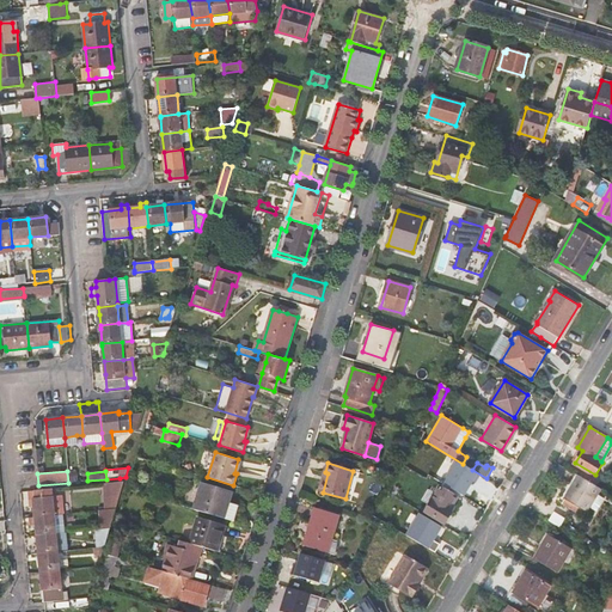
[(587,512),(601,489),(599,487),(580,476),(565,497),(567,499),(583,508),(587,512)]
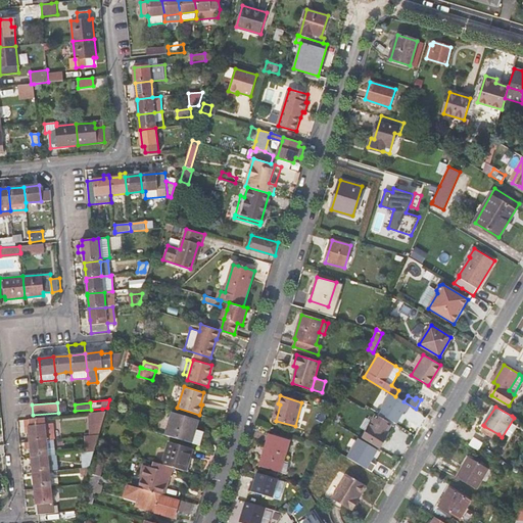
[(90,413),(92,435),(99,435),(106,412),(90,413)]
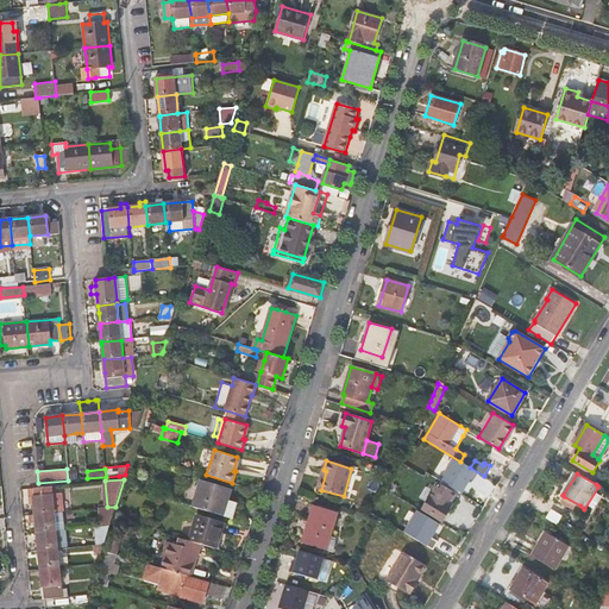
[(193,507),(224,515),(233,519),(238,502),(228,500),(231,490),(201,482),(193,507)]
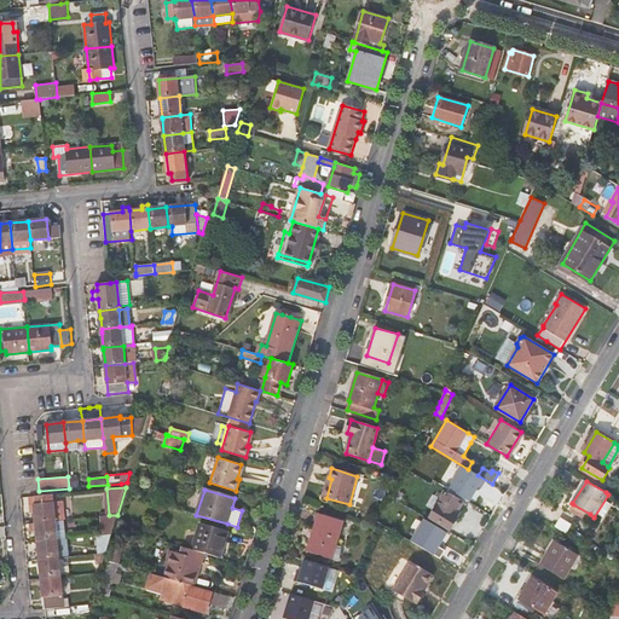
[(40,496),(36,496),(27,497),(29,512),(34,512),(35,524),(63,520),(64,520),(62,502),(53,503),(52,495),(40,496)]
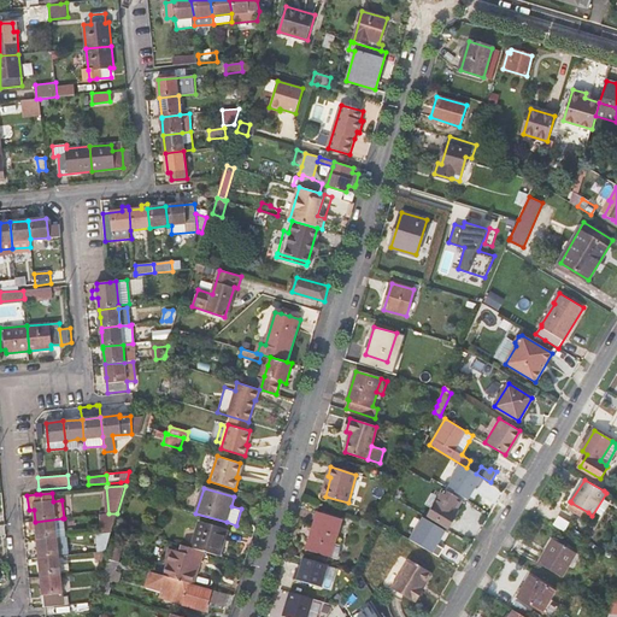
[(442,494),(429,516),(448,527),(454,517),(451,515),(458,503),(454,501),(457,498),(448,493),(446,497),(442,494)]
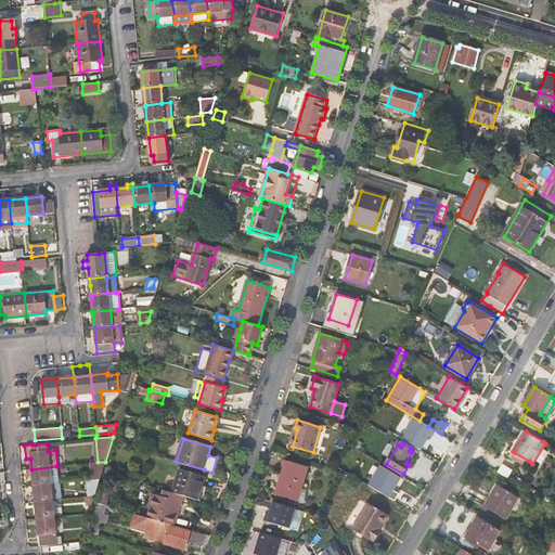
[(526,466),(529,461),(514,452),(511,457),(526,466)]
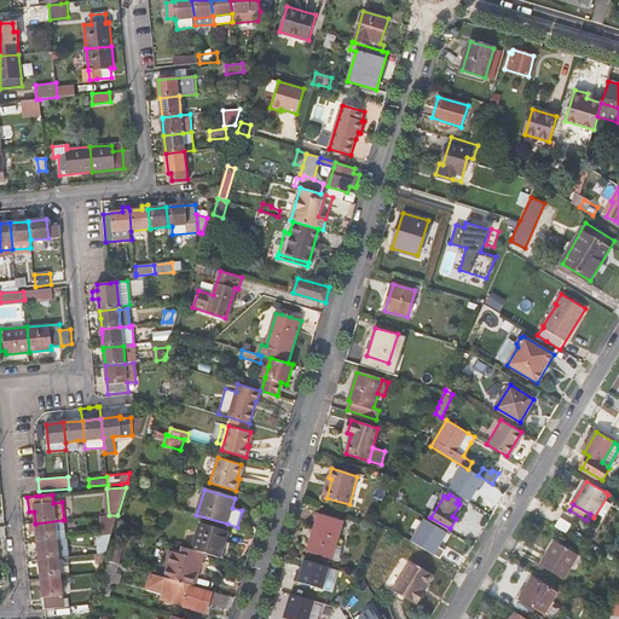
[(388,519),(377,513),(375,519),(386,525),(388,519)]
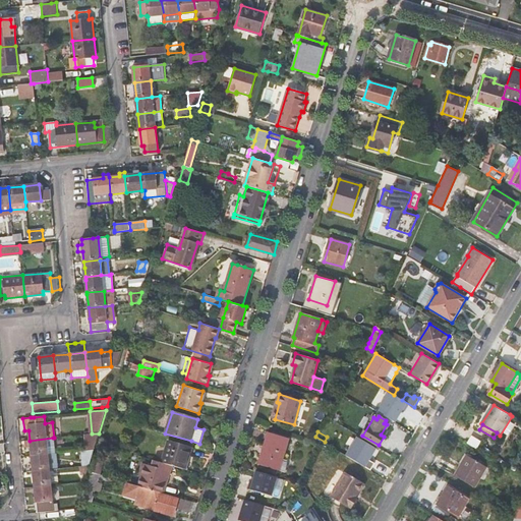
[(97,439),(99,433),(92,433),(85,435),(87,450),(93,449),(94,449),(97,439)]
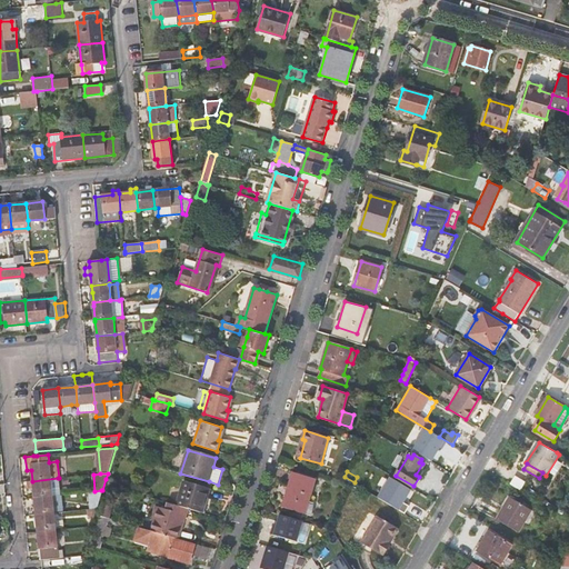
[(312,515),(313,505),(308,502),(316,479),(296,473),(288,498),(286,497),(282,506),(305,512),(312,515)]
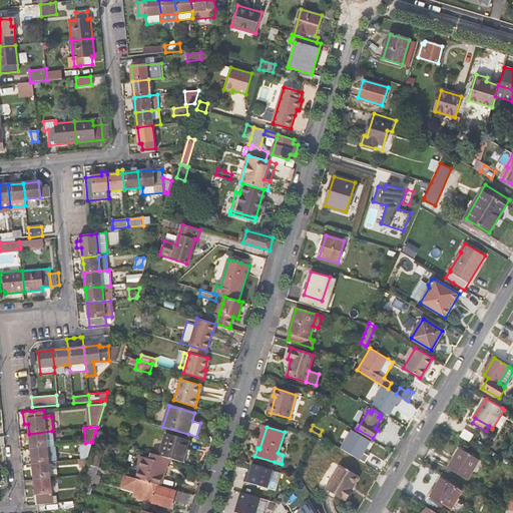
[(364,453),(371,440),(353,429),(341,449),(365,463),(369,456),(364,453)]
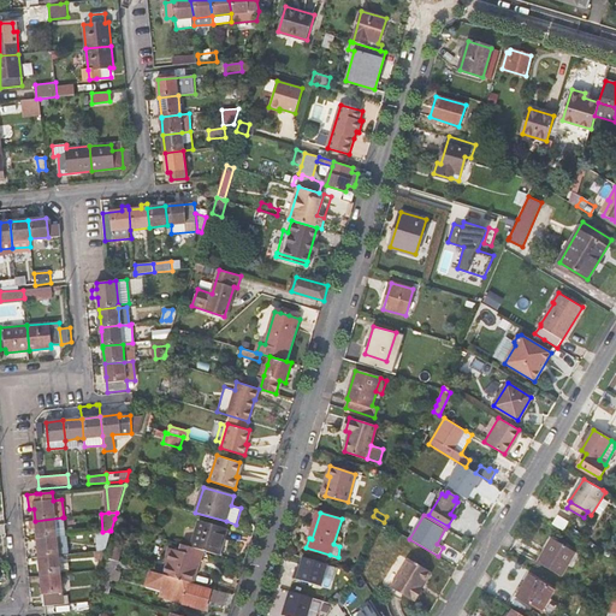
[(64,535),(63,517),(35,521),(36,529),(37,539),(64,535)]
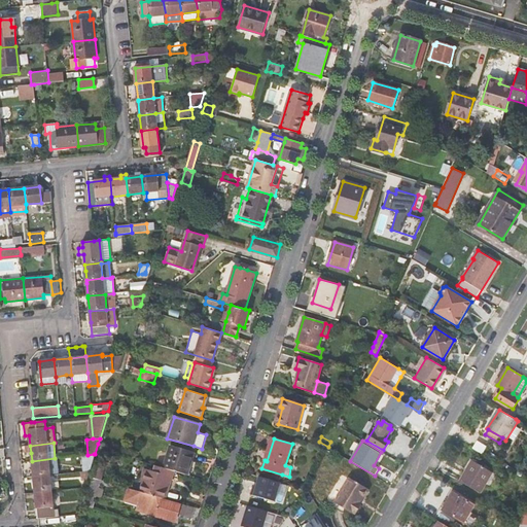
[(170,447),(164,468),(175,471),(187,475),(194,453),(170,447)]
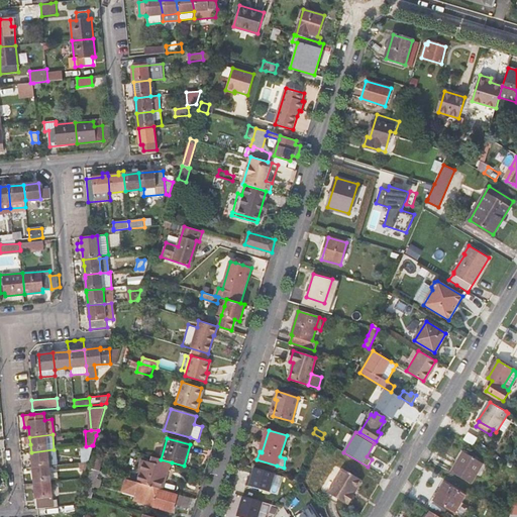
[(80,447),(82,462),(88,462),(89,460),(93,445),(92,445),(86,446),(80,447)]
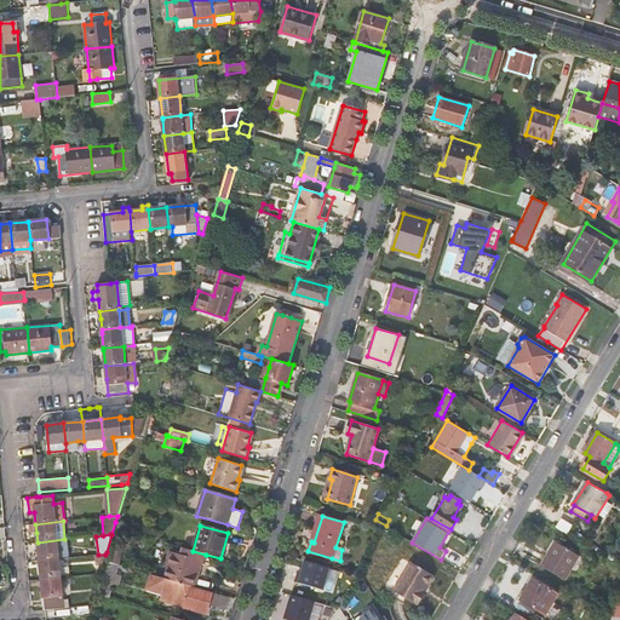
[(69,558),(68,539),(64,539),(38,543),(39,561),(59,558),(69,558)]
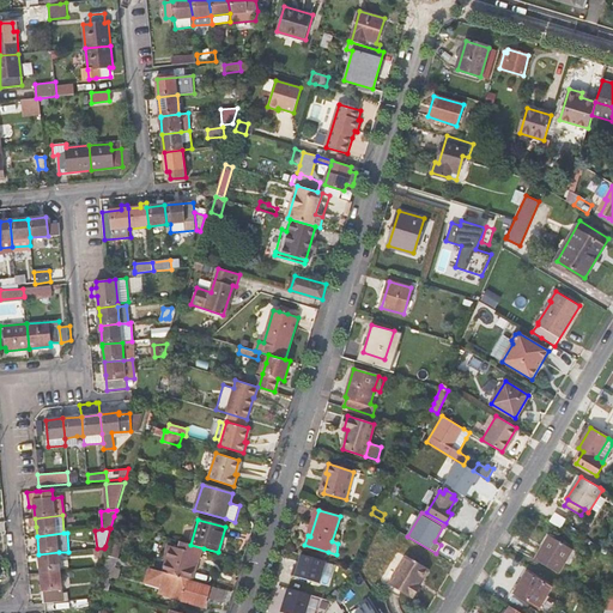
[(535,559),(558,574),(574,550),(550,535),(535,559)]
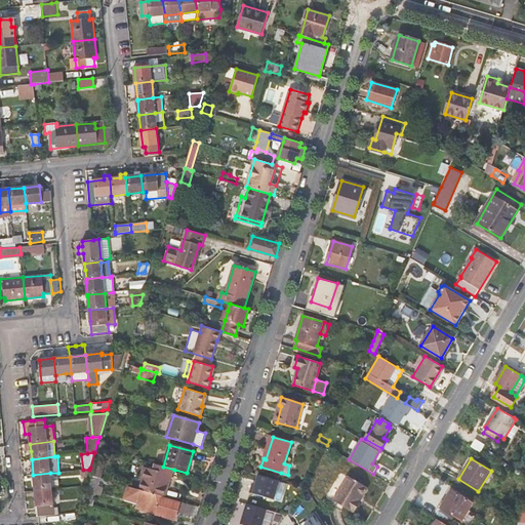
[(105,466),(95,462),(91,475),(101,478),(105,466)]
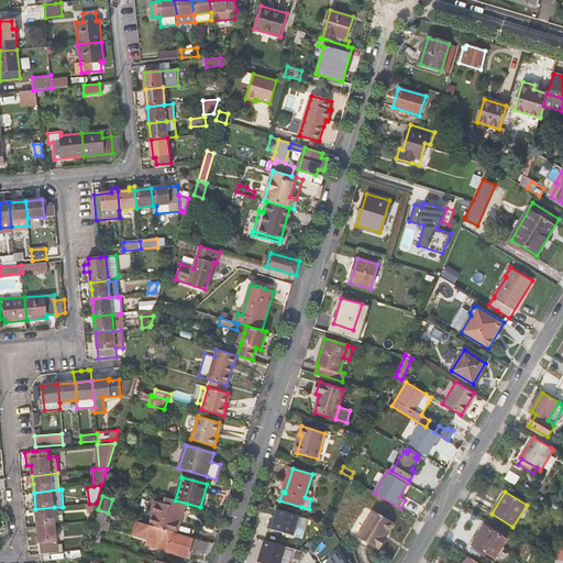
[(185,509),(187,504),(175,500),(166,497),(164,504),(162,503),(154,500),(151,512),(153,514),(148,525),(175,532),(181,509),(185,509)]
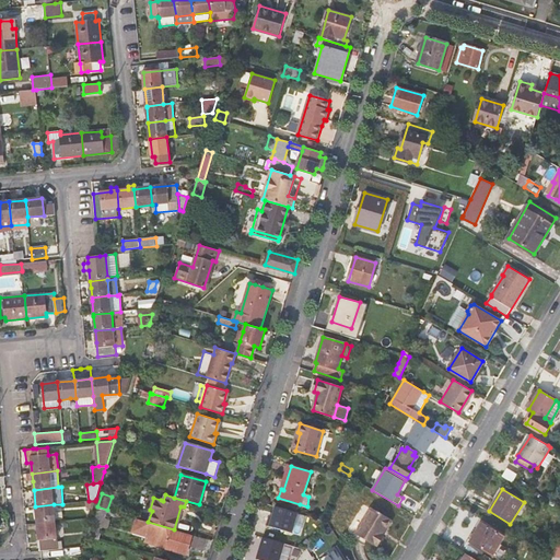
[(55,522),(54,504),(35,506),(36,509),(37,523),(55,522)]
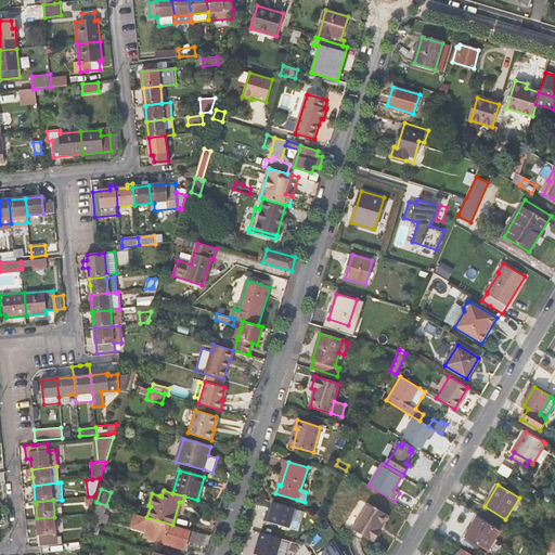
[(110,513),(111,506),(106,505),(97,502),(88,532),(95,534),(102,511),(110,513)]
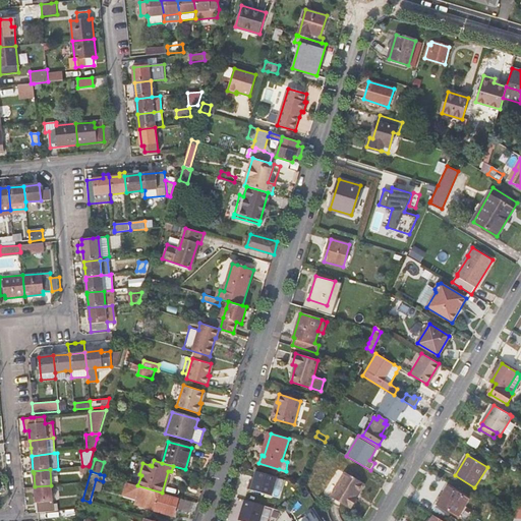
[(165,494),(171,471),(168,471),(162,493),(165,494)]
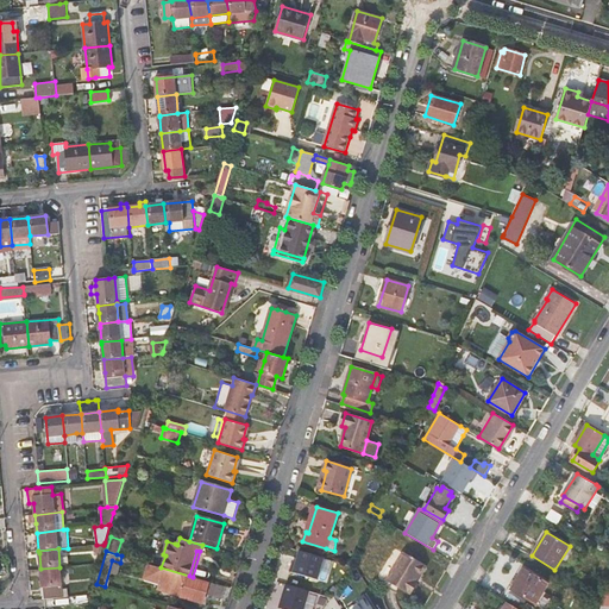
[(319,579),(325,558),(301,551),(297,563),(294,562),(292,571),(319,579)]
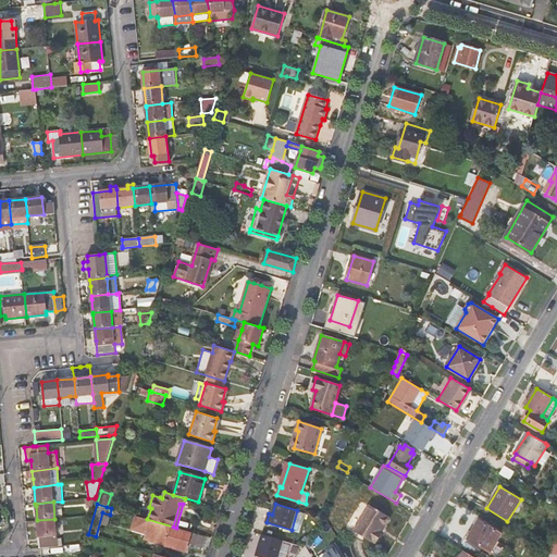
[(387,516),(368,504),(353,529),(374,541),(380,531),(379,530),(387,516)]
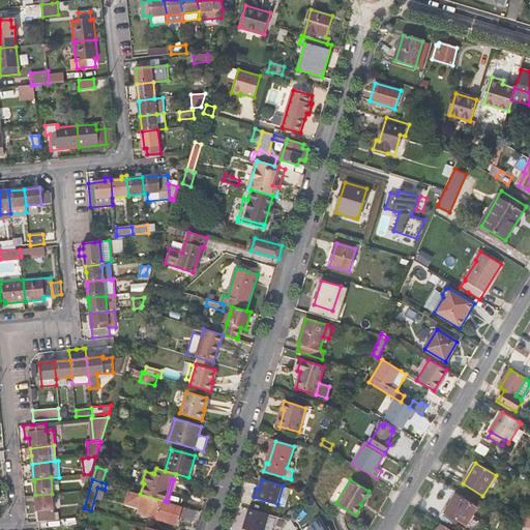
[(143,509),(141,514),(177,525),(179,518),(182,506),(168,502),(165,501),(140,494),(129,491),(126,504),(138,507),(143,509)]
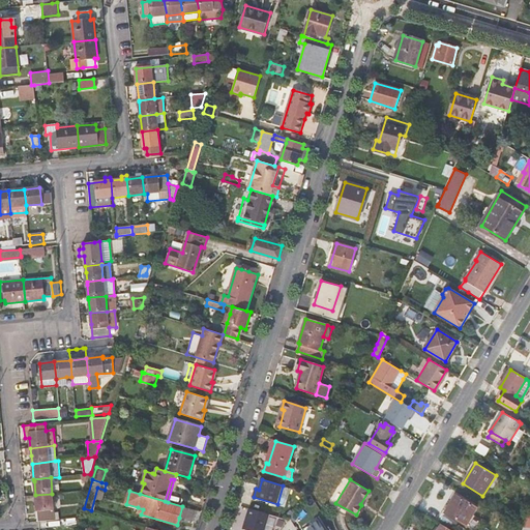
[(361,505),(370,492),(369,491),(360,504),(361,505)]
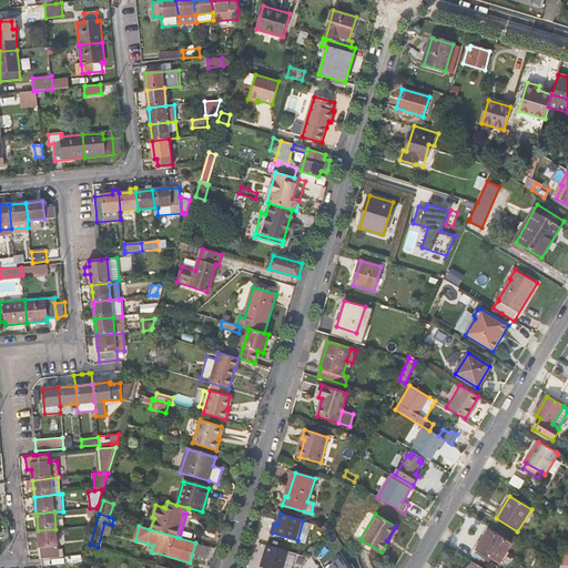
[(59,557),(58,549),(56,529),(38,530),(39,547),(39,548),(41,548),(42,559),(59,557)]
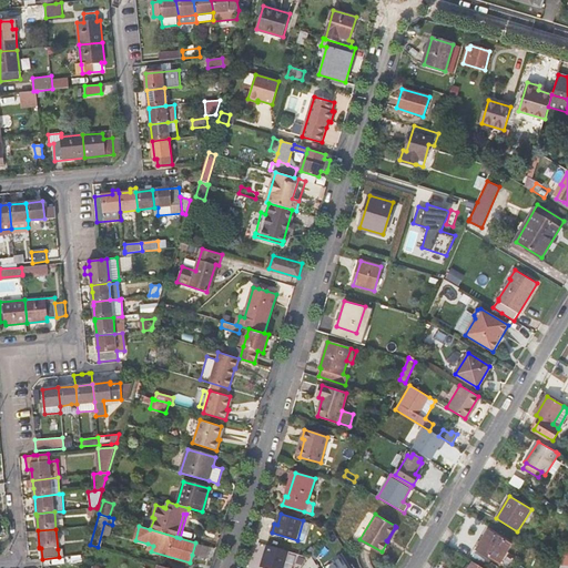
[(507,550),(511,544),(488,530),(477,548),(509,567),(515,558),(508,554),(509,551),(507,550)]
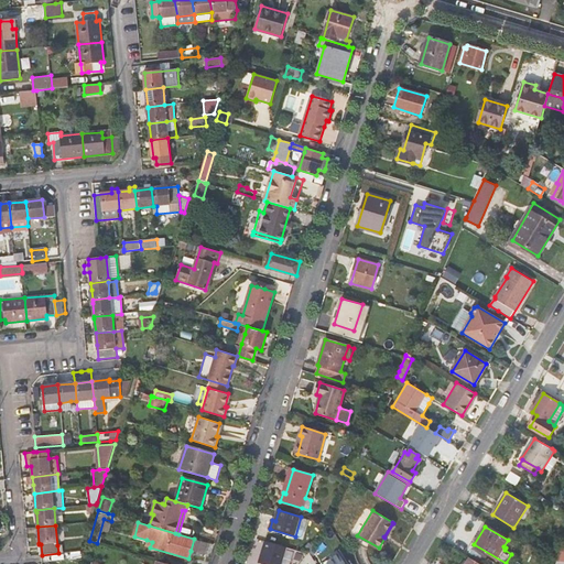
[(209,544),(194,539),(191,551),(206,555),(209,544)]
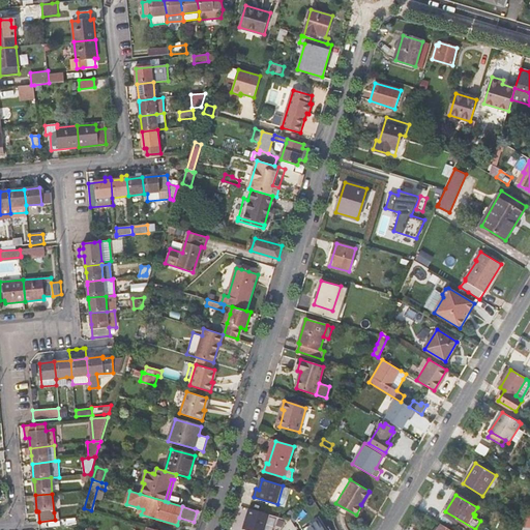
[(242,529),(246,529),(264,529),(269,514),(248,508),(242,529)]
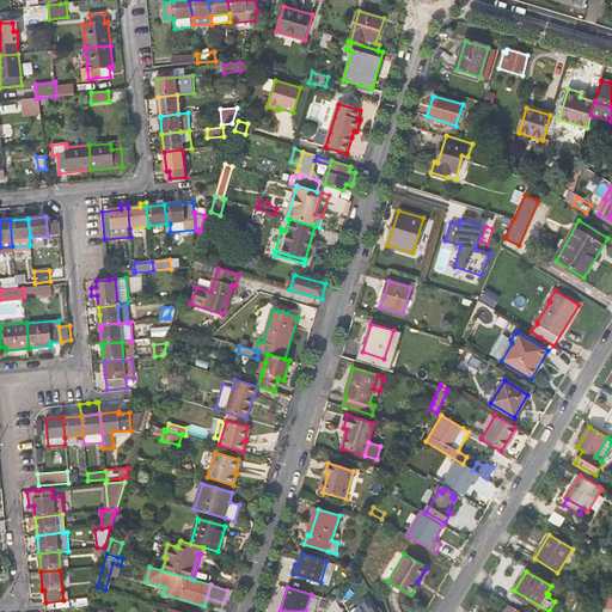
[(352,610),(353,611),(378,611),(371,599),(352,610)]
